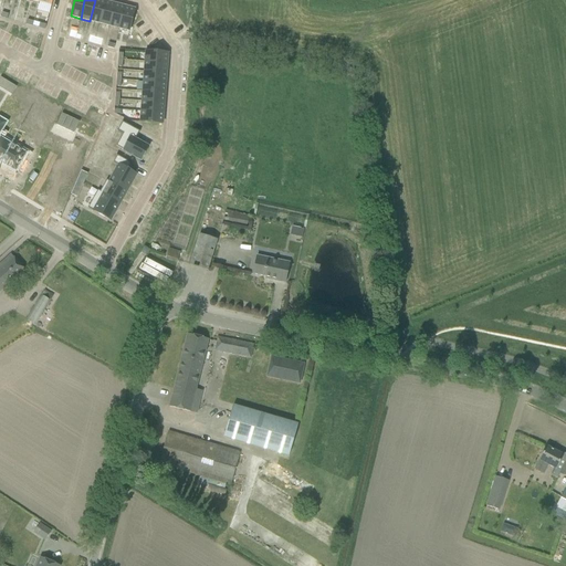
[(96,0),(95,0),(90,21),(100,23),(105,2),(96,0)]
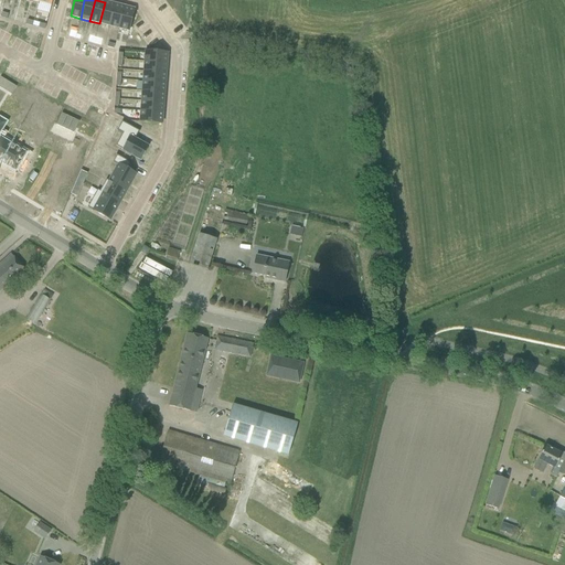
[(105,2),(99,23),(109,27),(115,4),(105,2)]
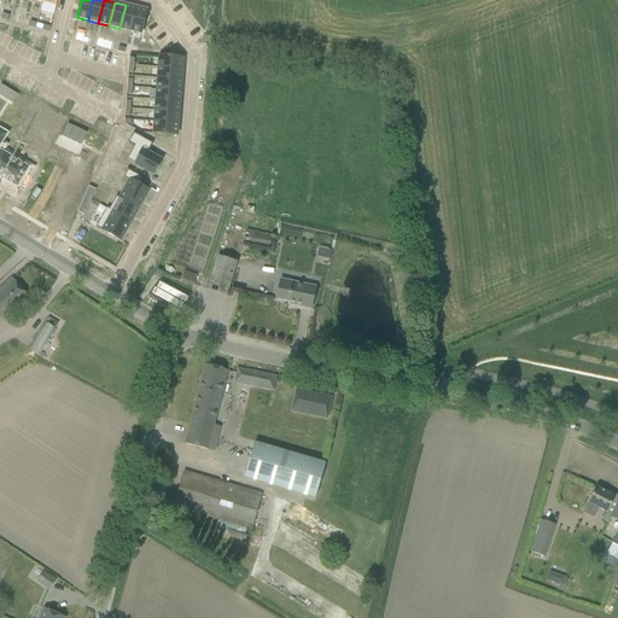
[(126,5),(120,29),(130,31),(136,9),(126,5)]
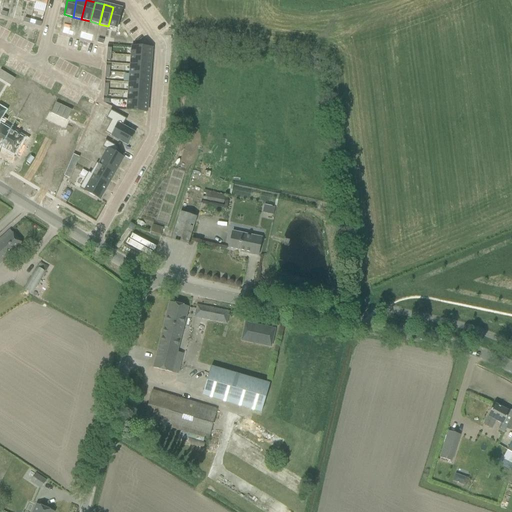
[(113,7),(108,26),(117,28),(122,9),(113,7)]
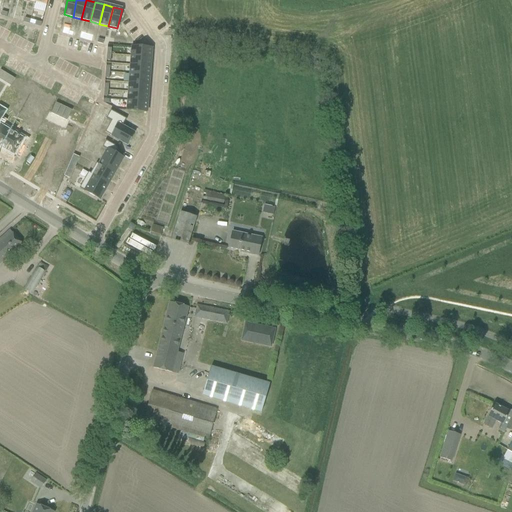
[(132,47),(131,56),(151,58),(151,48),(132,47)]
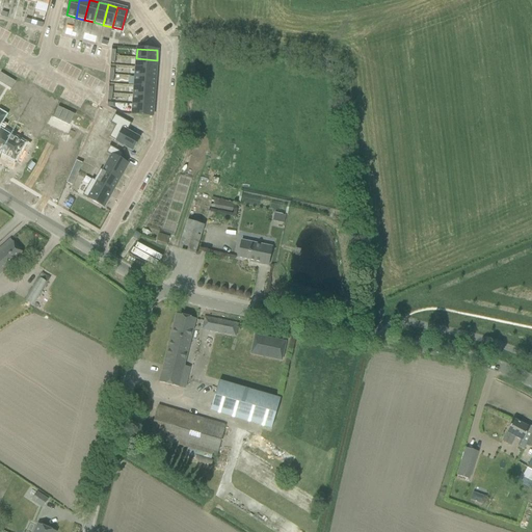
[(136,58),(135,68),(156,70),(157,60),(136,58)]
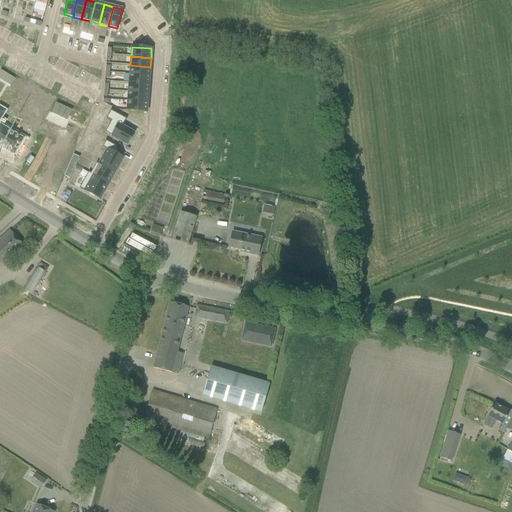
[(130,65),(129,74),(149,76),(150,67),(130,65)]
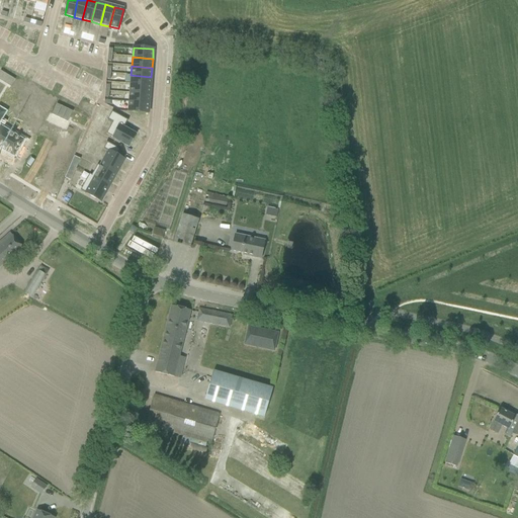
[(131,75),(131,84),(151,86),(151,77),(131,75)]
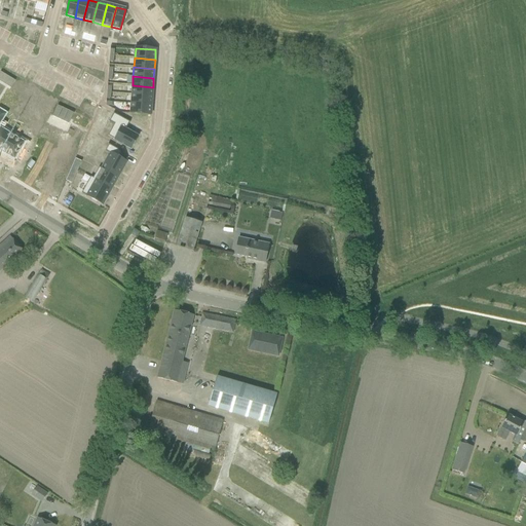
[(133,85),(132,95),(152,97),(153,87),(133,85)]
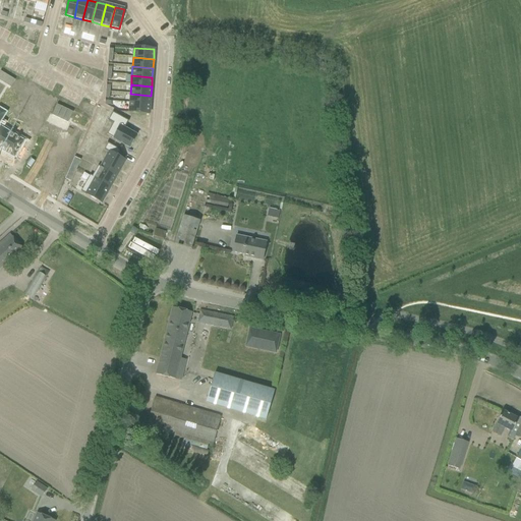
[(130,94),(129,103),(150,105),(151,96),(130,94)]
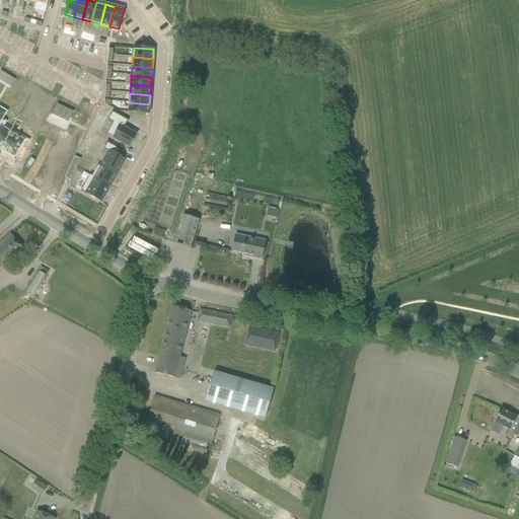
[(129,102),(129,112),(148,114),(149,104),(129,102)]
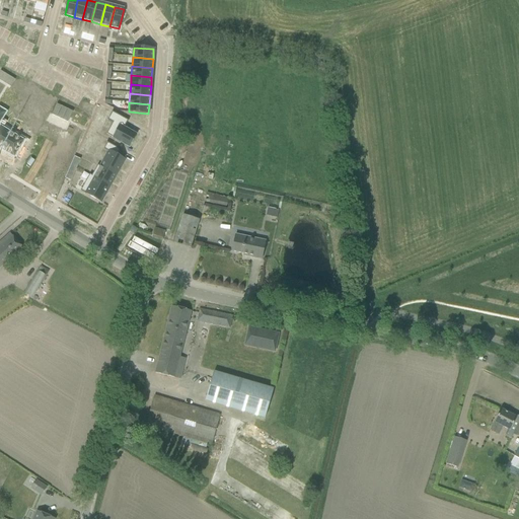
[(113,122),(105,134),(113,138),(112,138),(129,148),(136,135),(124,128),(128,121),(116,114),(110,121),(113,122)]
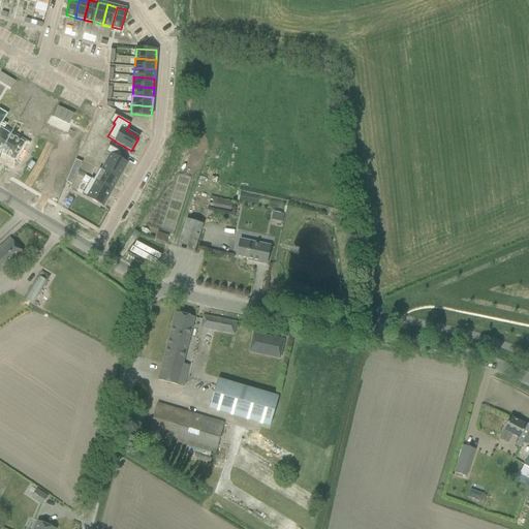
[(0,129),(0,151),(2,153),(11,158),(21,143),(0,129)]
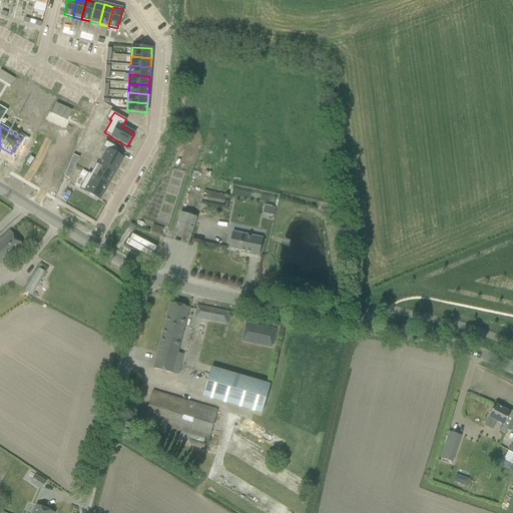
[(106,150),(98,164),(115,174),(123,158),(115,154),(118,149),(119,149),(105,141),(102,147),(106,150)]
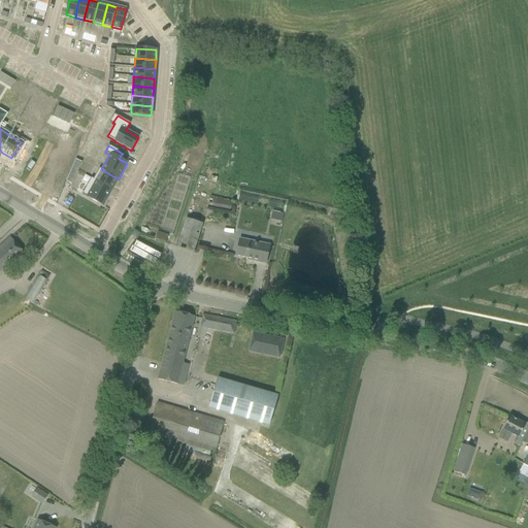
[(74,160),(71,168),(77,170),(80,162),(74,160)]
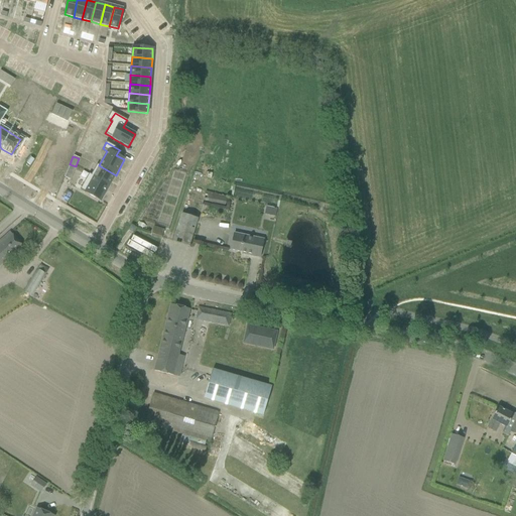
[(70,164),(63,177),(70,180),(76,166),(70,164)]
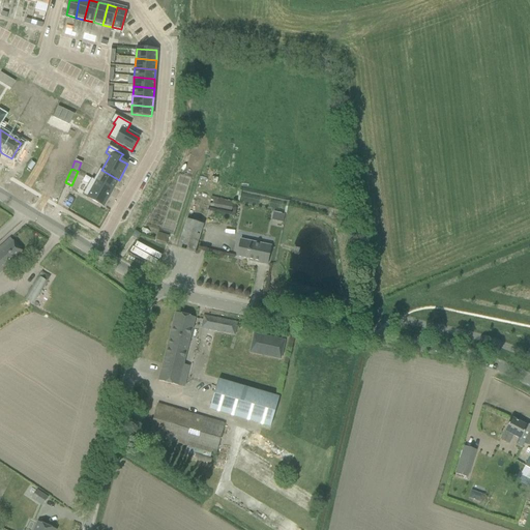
[(99,169),(93,180),(113,190),(119,180),(101,170),(99,169)]
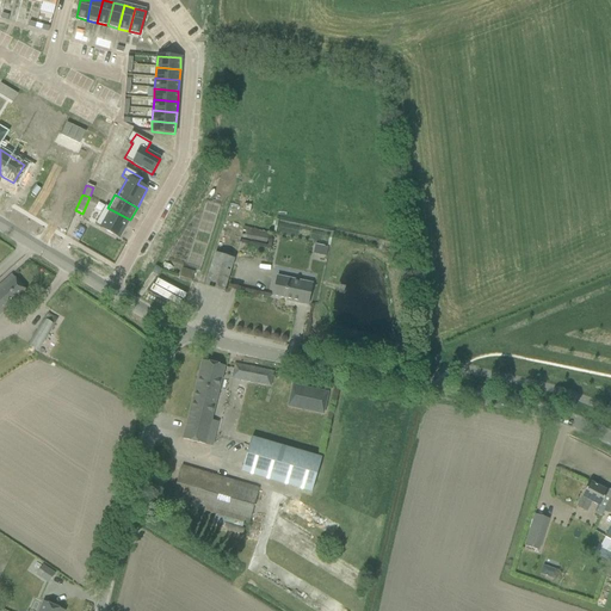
[(105,205),(94,224),(106,232),(106,233),(112,235),(119,239),(130,220),(107,208),(105,205)]
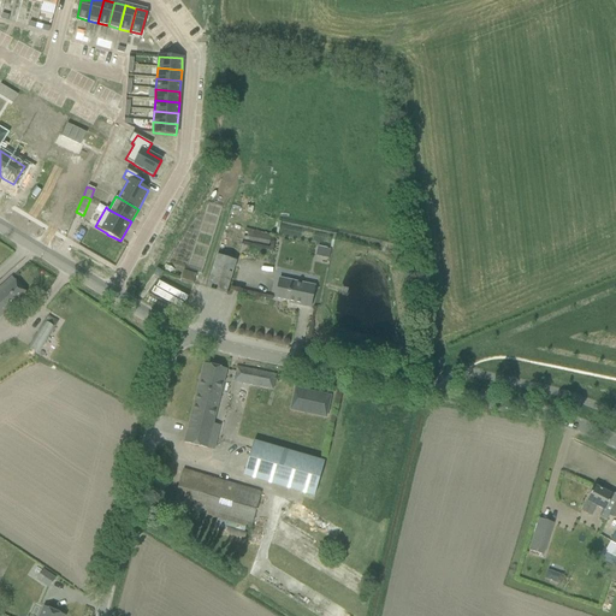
[(248,243),(268,247),(271,237),(243,232),(242,242),(248,243)]
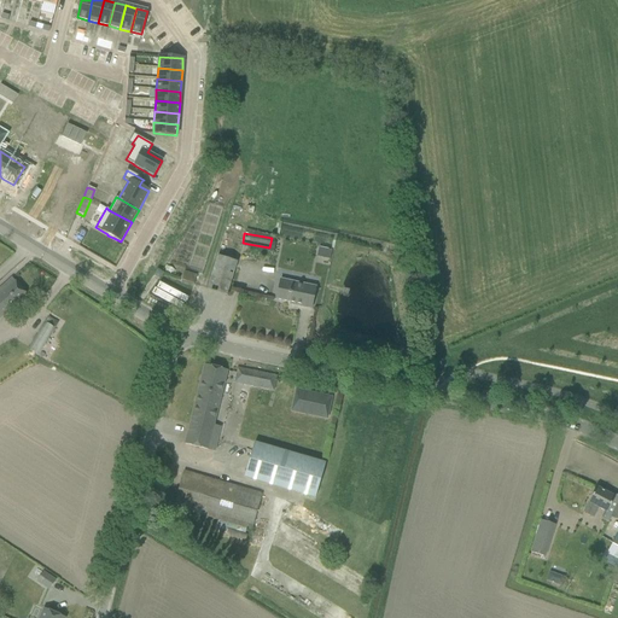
[(327,258),(330,250),(316,246),(315,256),(327,258)]
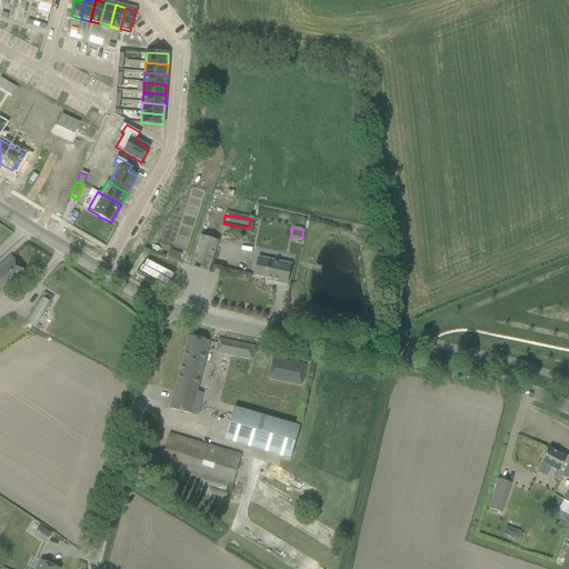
[(190,267),(208,272),(211,261),(218,241),(200,236),(193,256),(190,267)]
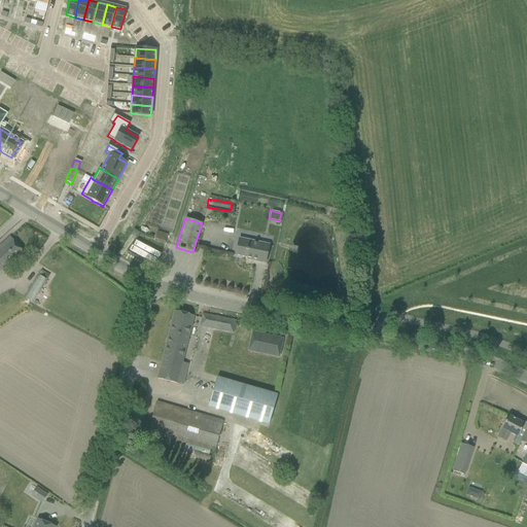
[(154,240),(165,243),(167,236),(157,232),(154,240)]
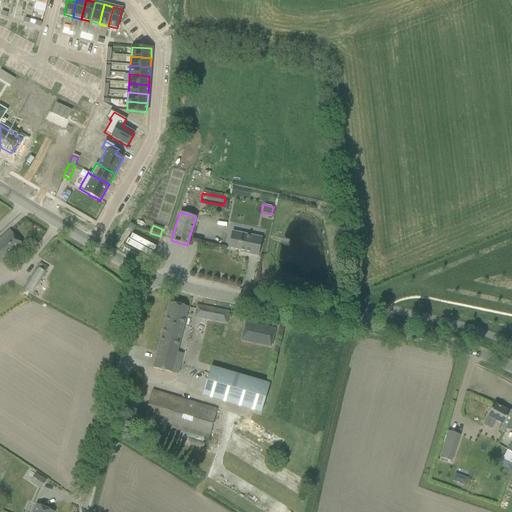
[(0,263),(22,244),(10,231),(0,239),(0,263)]
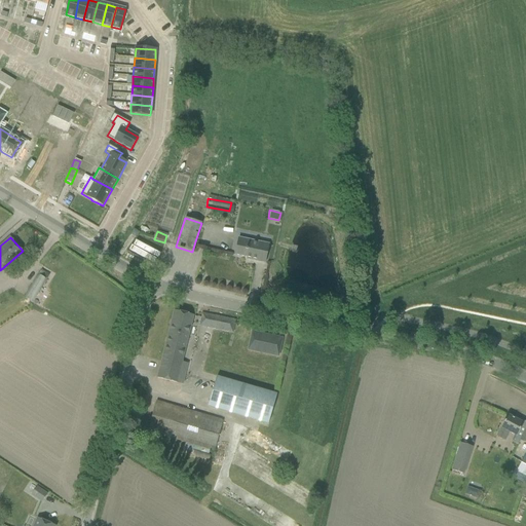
[(251,260),(264,263),(268,245),(238,238),(235,255),(251,259),(251,260)]
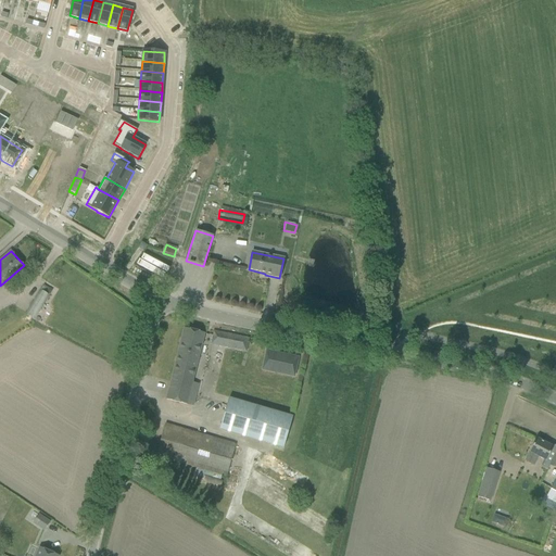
[(52,291),(49,289),(51,286),(46,282),(25,315),(34,320),(52,291)]
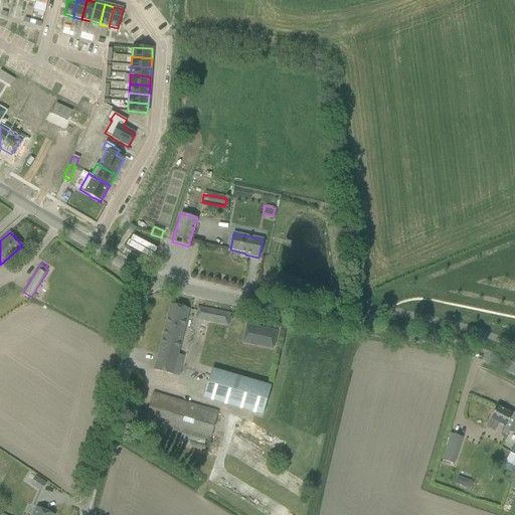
[(153,372),(172,376),(189,309),(170,304),(153,372)]
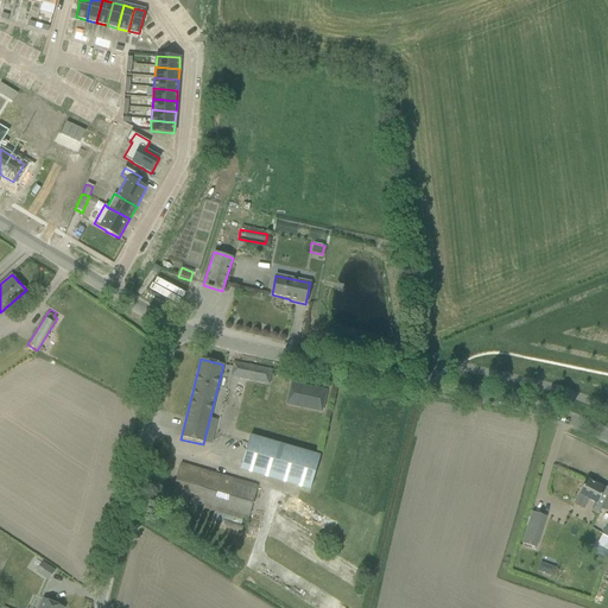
[(230,377),(242,379),(270,385),(272,371),(233,362),(230,377)]
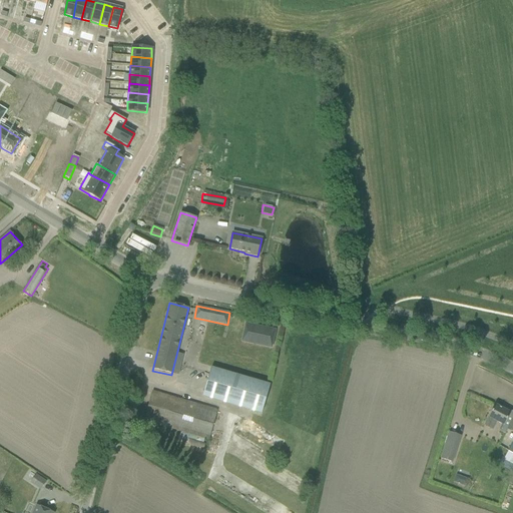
[(272,345),(275,330),(244,324),(240,342),(251,344),(252,341),(272,345)]
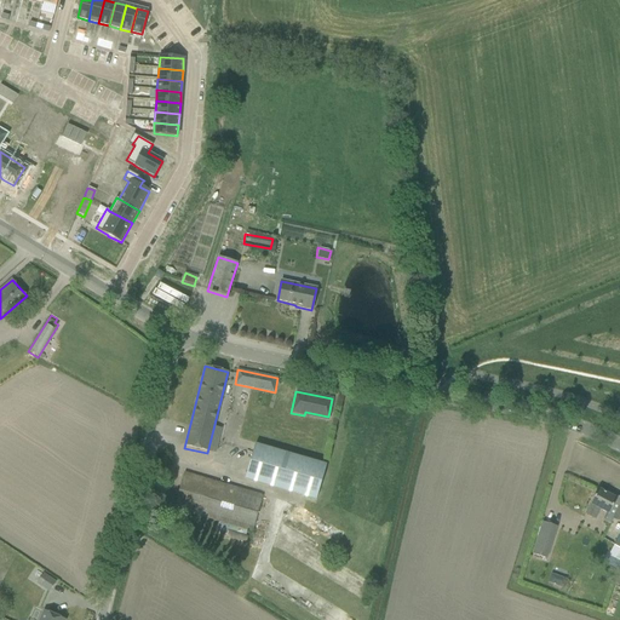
[(326,465),(256,445),(245,480),(316,500),(326,465)]
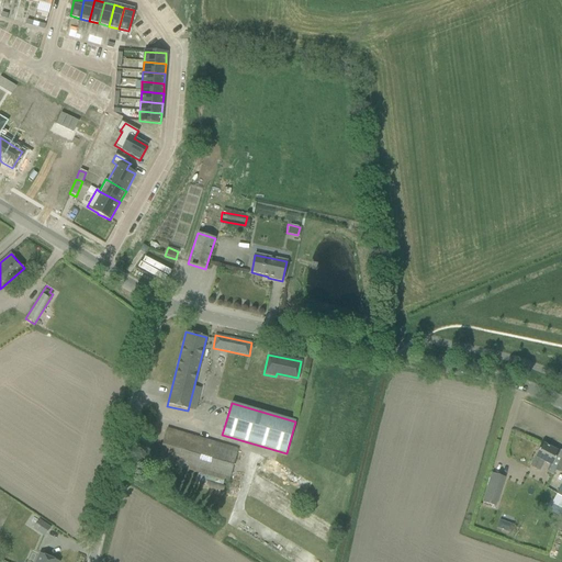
[(158,461),(168,464),(228,482),(237,450),(167,429),(158,461)]
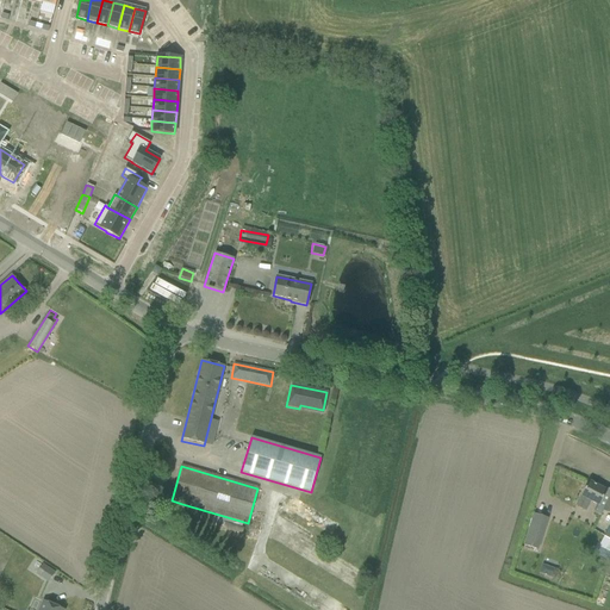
[(593,512),(601,516),(603,511),(609,515),(609,490),(607,489),(605,491),(589,481),(576,506),(585,511),(590,502),(598,505),(593,512)]
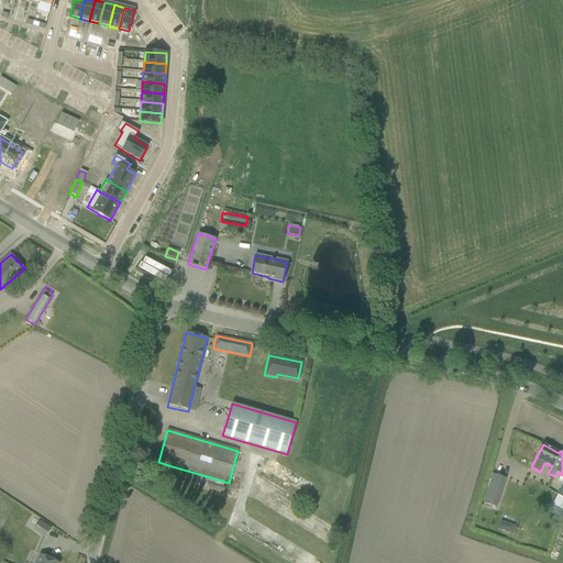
[(484,504),(496,508),(506,478),(493,475),(484,504)]
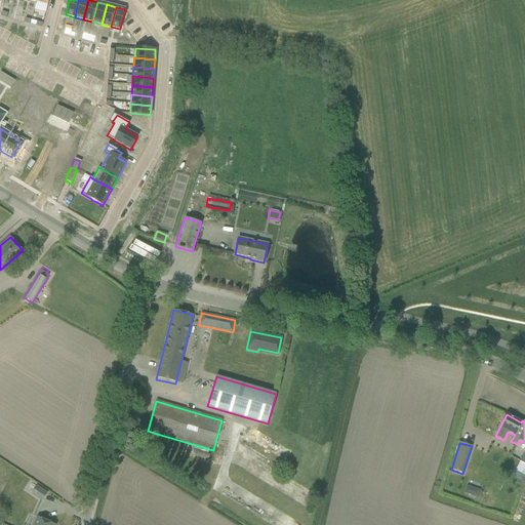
[(524,454),(515,471),(524,476),(524,454)]
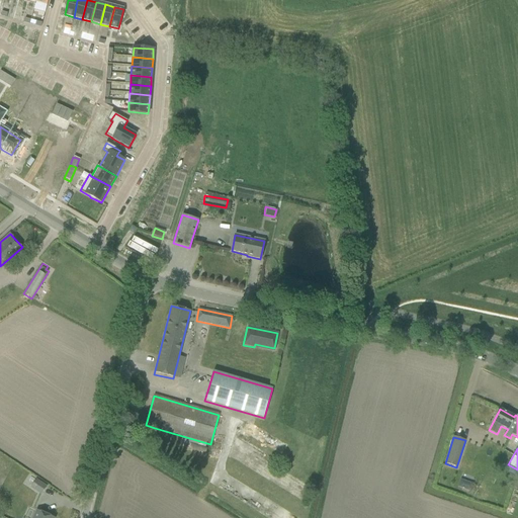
[(30,488),(41,495),(47,487),(35,480),(30,488)]
